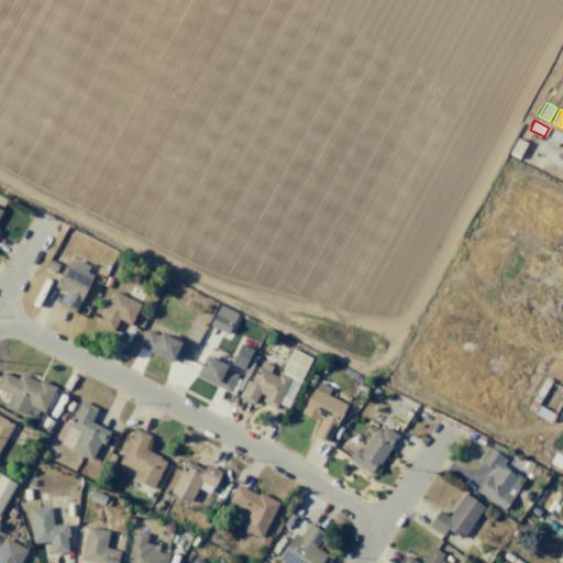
[(553,130),(562,134),(555,147),(547,143),(553,130)]
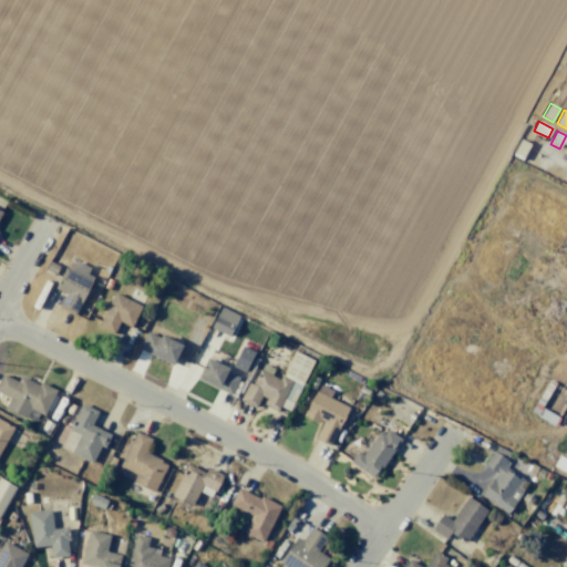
[(75,260),(90,268),(86,275),(93,278),(74,315),(60,307),(66,294),(54,288),(64,268),(66,269),(70,264),(73,266),(75,260)]
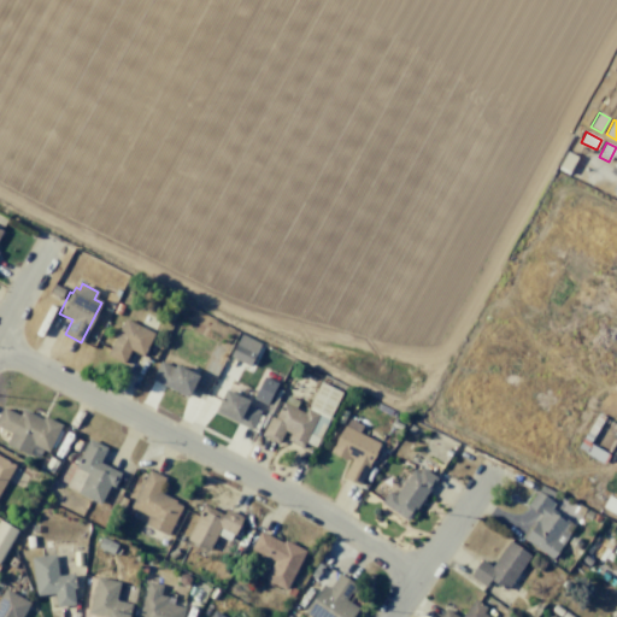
[(124,318),(153,333),(142,356),(130,351),(123,364),(106,356),(124,318)]
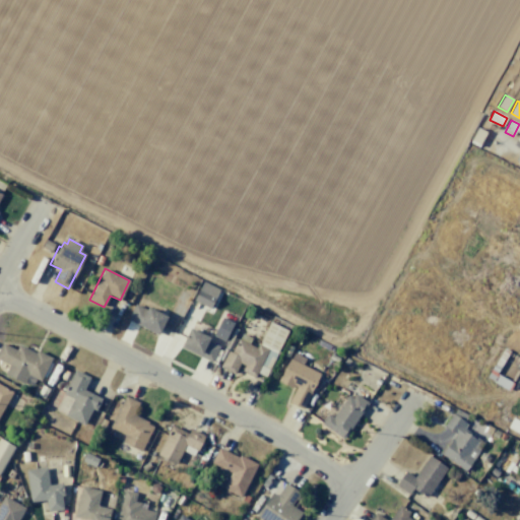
[(202,282),(218,289),(209,309),(193,301),(202,282)]
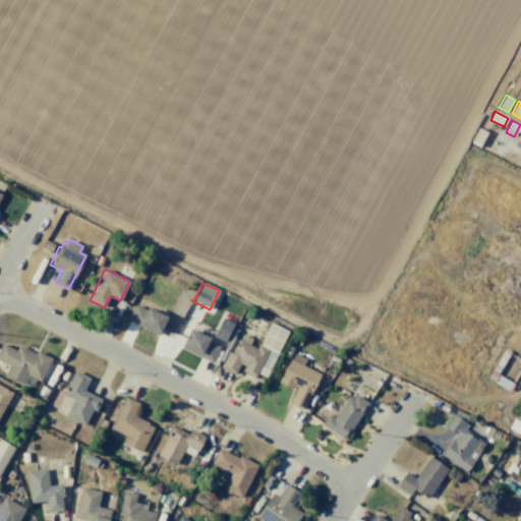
[(148,307),(167,317),(158,337),(127,321),(135,305),(147,311),(148,307)]
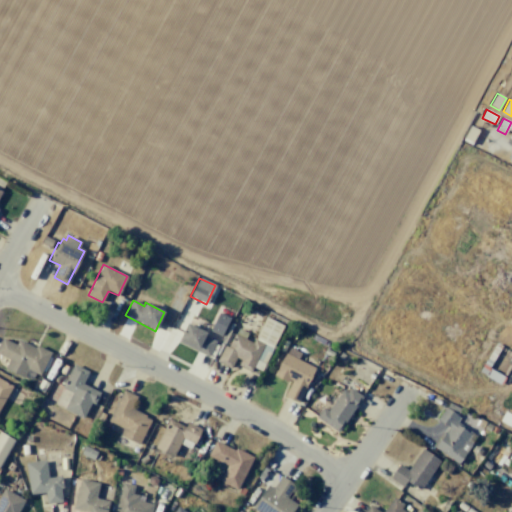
[(218,313),(229,318),(221,336),(209,330),(218,313)]
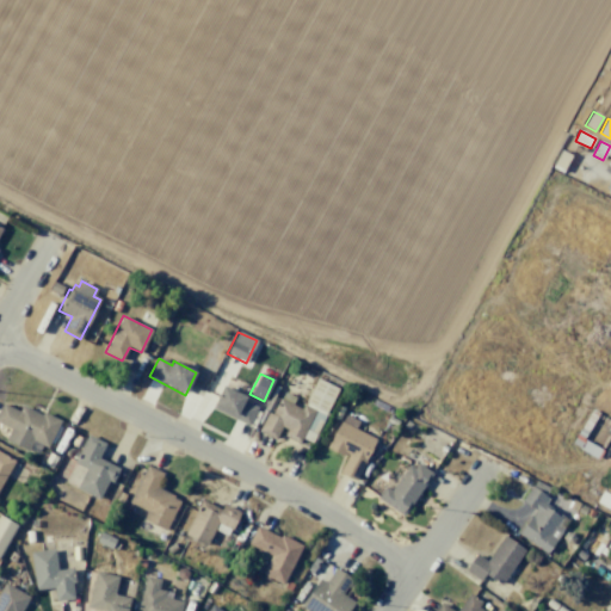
[(316,378),(338,388),(312,443),(301,438),(298,443),(284,436),(287,430),(282,429),(276,440),(257,431),(266,412),(271,414),(279,397),(302,409),(316,378)]
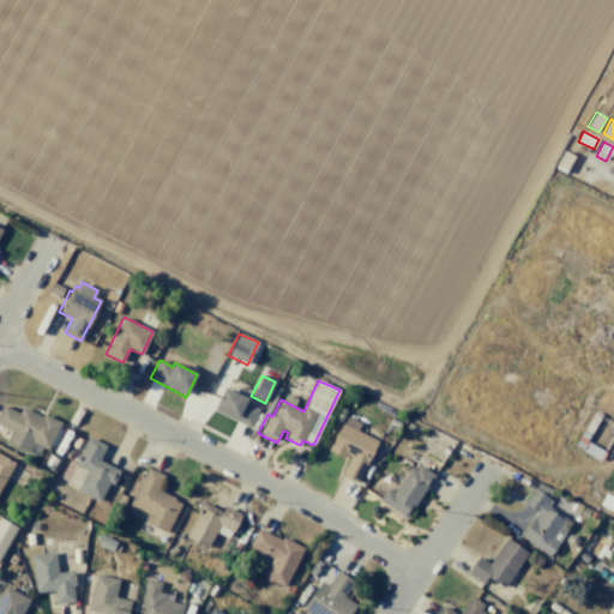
[(258,410),(250,428),(212,410),(223,386),(247,398),(245,403),(258,410)]
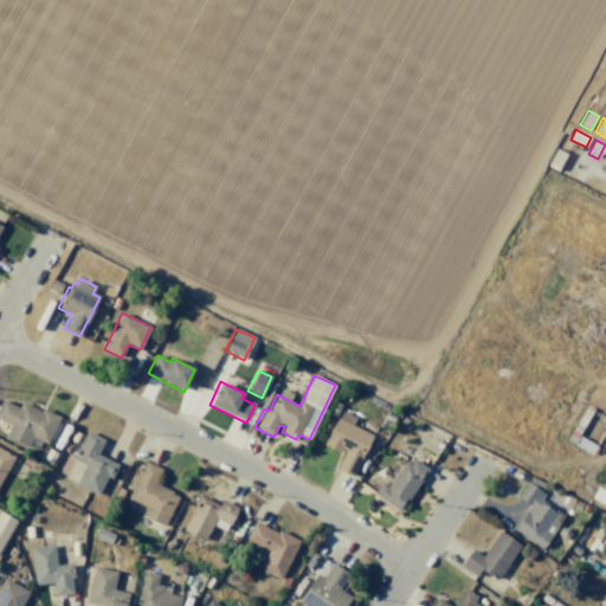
[(46,444),(60,417),(43,407),(40,412),(21,401),(18,407),(2,399),(0,403),(0,420),(10,425),(5,436),(27,446),(28,445),(37,449),(40,442),(46,444)]
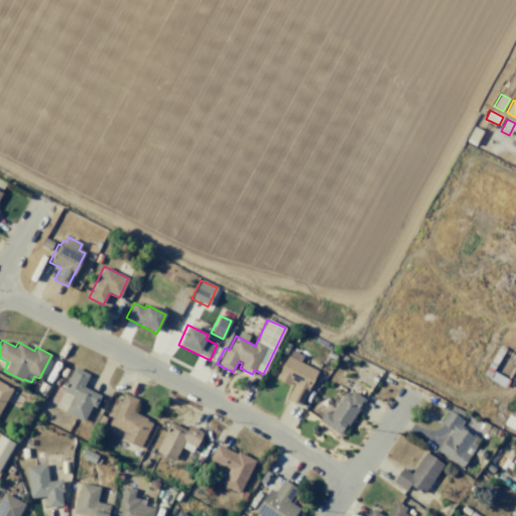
[(287,355),(316,370),(299,404),(287,398),(294,384),(290,382),(289,385),(275,378),(287,355)]
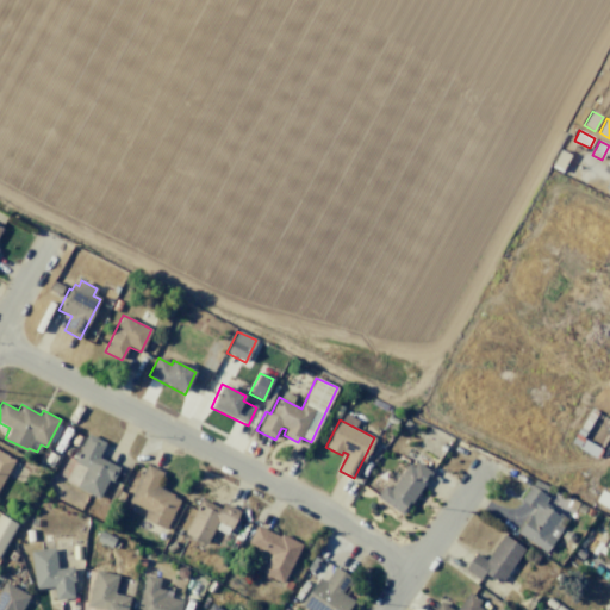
[(98,458),(119,467),(112,481),(106,479),(98,498),(75,487),(83,468),(72,462),(86,433),(105,442),(98,458)]
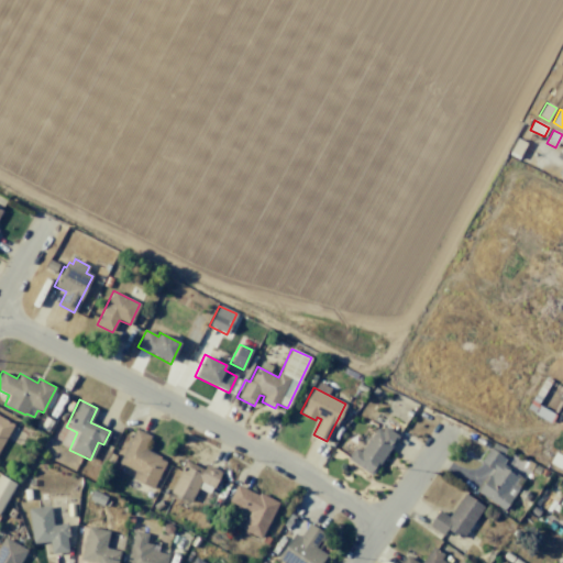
[(0,446),(13,423),(0,416),(0,446)]
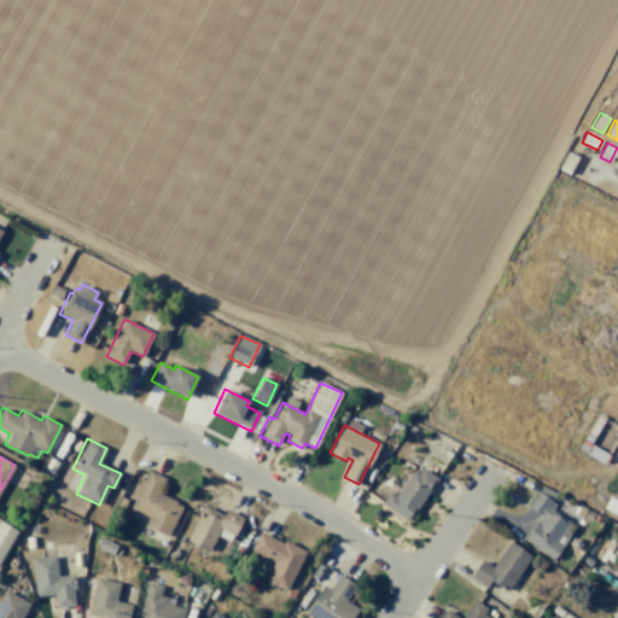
[(421,468),(437,479),(407,523),(379,503),(388,491),(396,496),(414,470),(419,473),(421,468)]
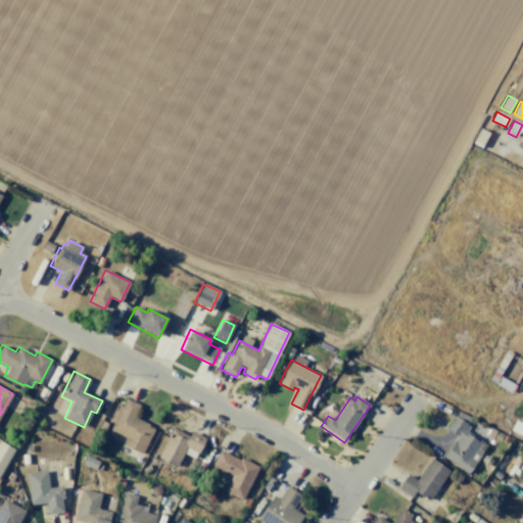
[(153,428),(141,454),(123,444),(126,437),(109,430),(125,397),(140,405),(134,417),(148,424),(147,426),(153,428)]
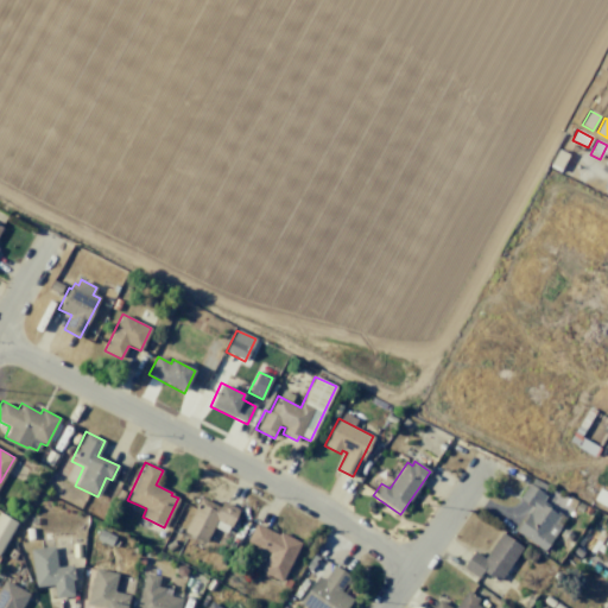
[(533,477),(546,487),(543,492),(545,494),(542,499),(561,513),(553,524),(561,529),(544,551),(517,530),(527,515),(529,517),(536,507),(520,496),(533,477)]
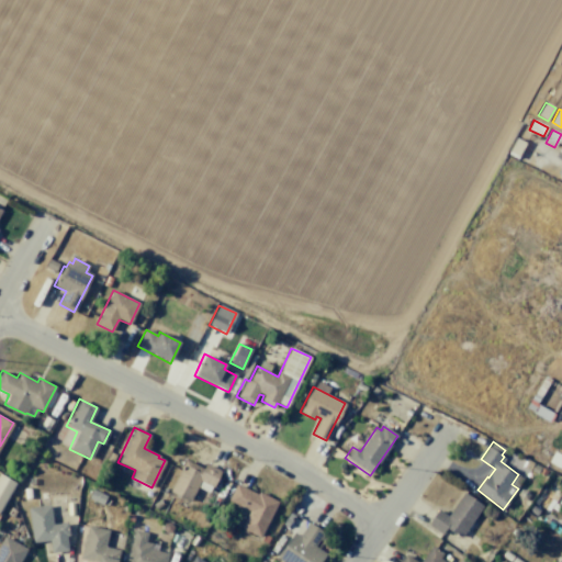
[(213,487),(221,471),(205,463),(203,469),(186,460),(170,492),(190,502),(197,486),(208,492),(211,486),(213,487)]
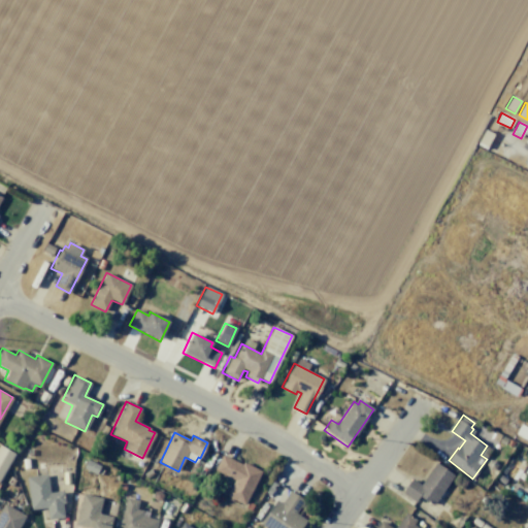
[(0,444),(15,454),(0,481),(0,444)]
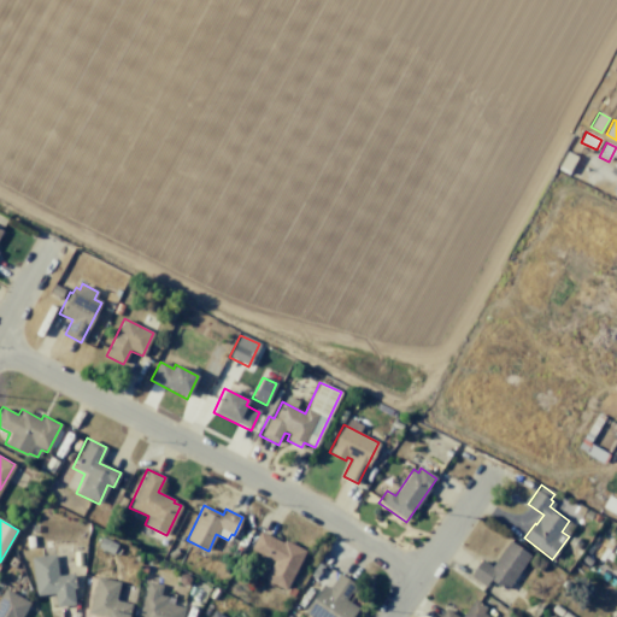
[(283,540),(305,551),(285,591),(264,580),(272,562),(250,550),(259,532),(282,542),(283,540)]
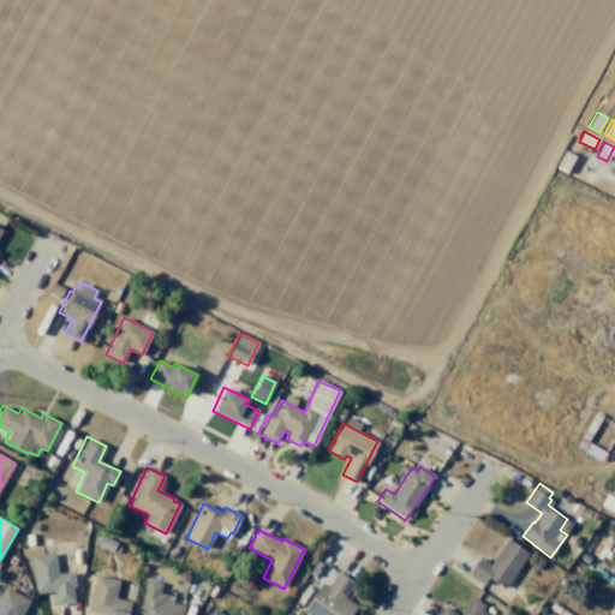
[(34,535),(35,544),(27,545),(25,535),(34,535)]
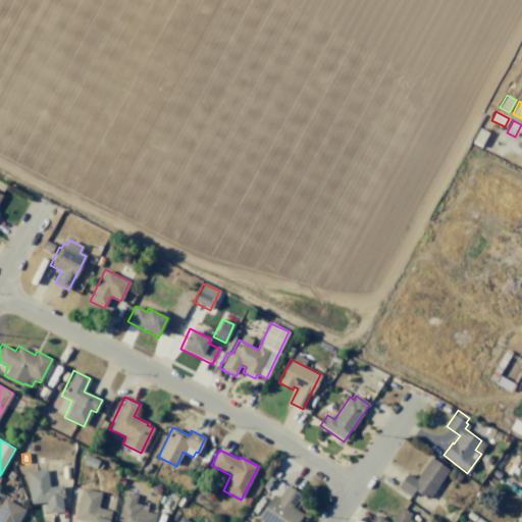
[(86,455),(99,461),(95,469),(82,463),(86,455)]
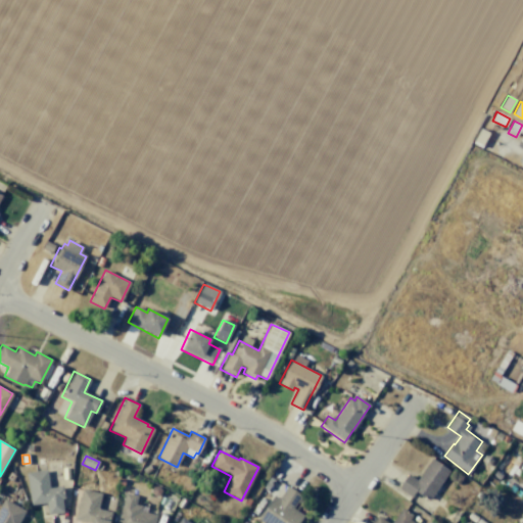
[(428,501),(449,471),(431,458),(416,479),(408,473),(397,487),(411,497),(415,490),(428,501)]
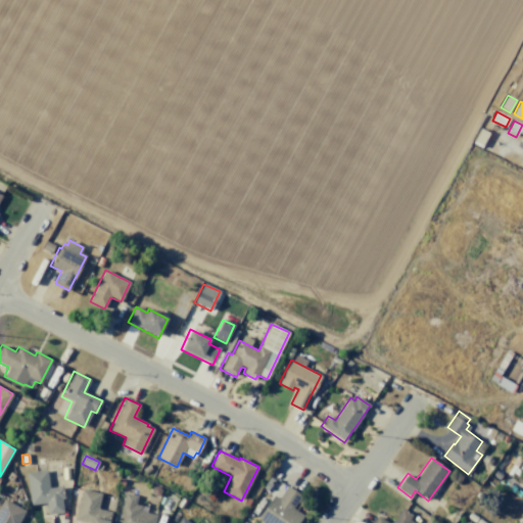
[(148,465),(152,470),(145,474),(142,469),(148,465)]
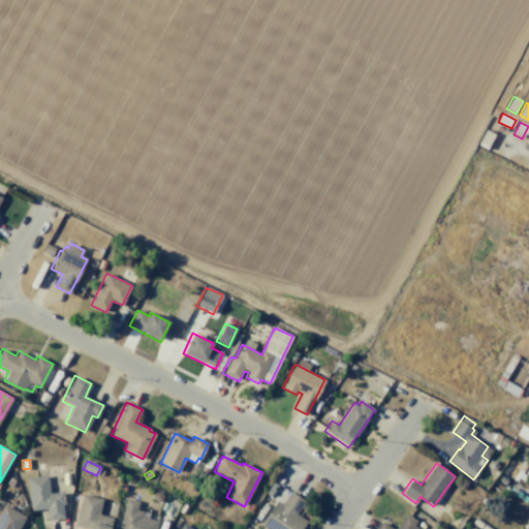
[(63,492),(64,504),(62,504),(64,518),(49,520),(47,507),(30,509),(26,477),(48,474),(50,493),(63,492)]
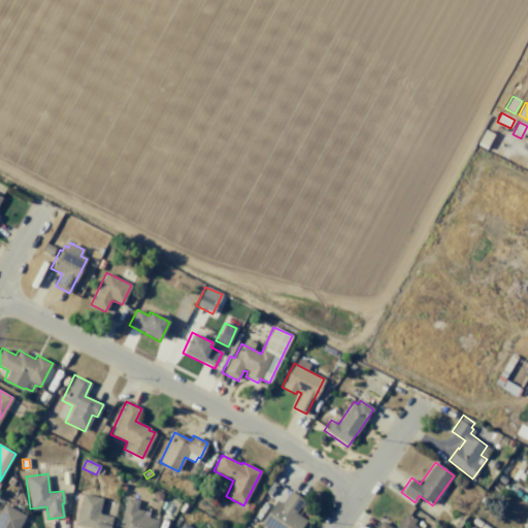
[(304,521),(299,527),(264,527),(259,524),(275,499),(281,503),(289,490),(303,499),(294,514),(304,521)]
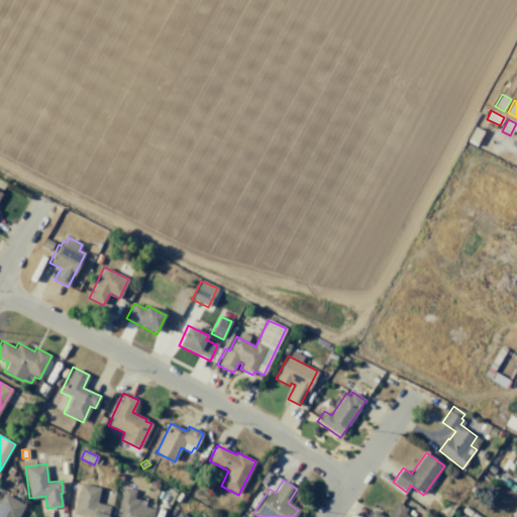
[(156,481),(159,485),(158,489),(151,491),(148,486),(150,481),(156,481)]
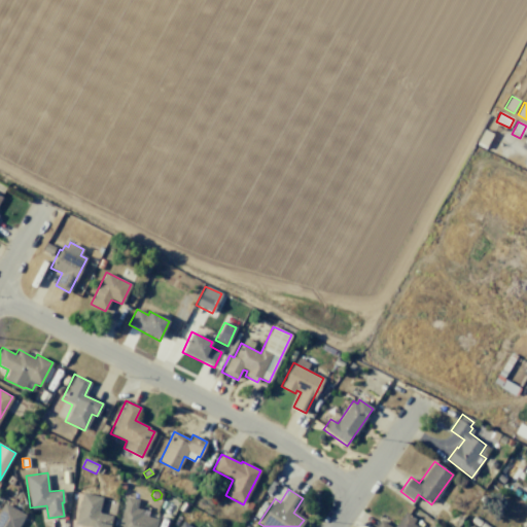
[(81,492),(102,497),(98,513),(112,517),(109,526),(86,526),(74,524),(81,492)]
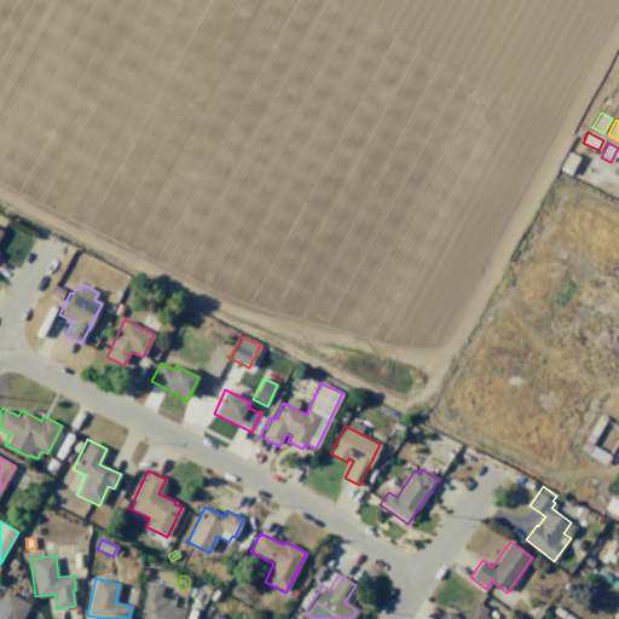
[(184,611),(181,618),(137,618),(146,583),(162,586),(160,597),(166,600),(165,605),(184,611)]
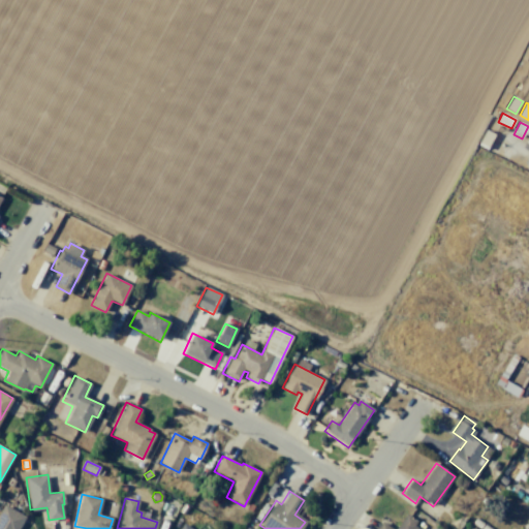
[(168,503),(175,506),(169,519),(163,516),(168,503)]
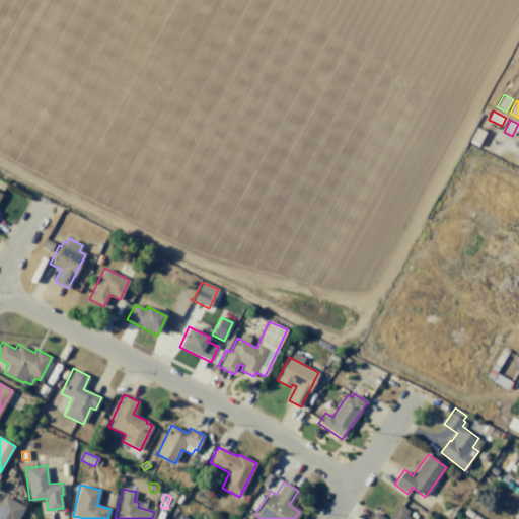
[(179,494),(184,497),(180,505),(174,502),(179,494)]
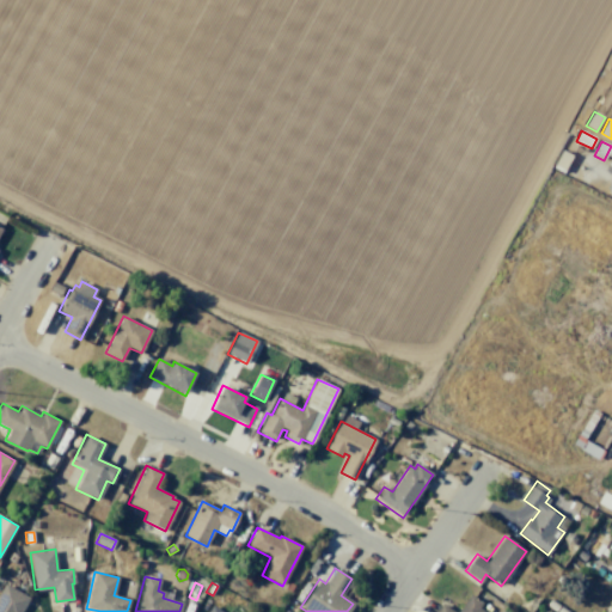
[(0,589),(0,611),(20,611),(29,598),(4,583),(0,589)]
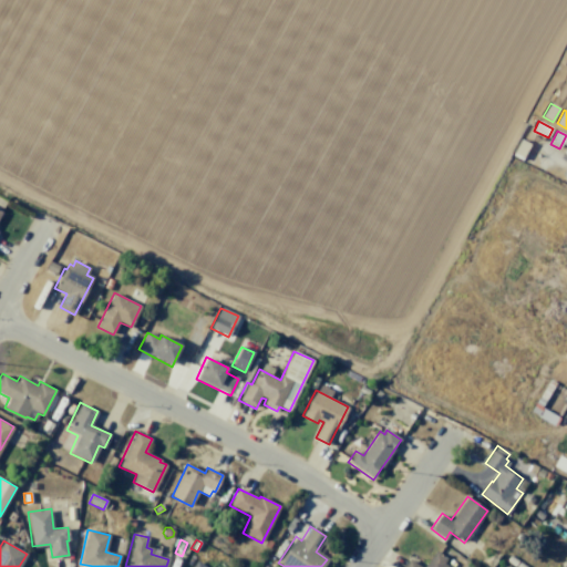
[(424,566),(435,550),(446,558),(443,563),(450,566),(403,566),(409,559),(420,566),(424,566)]
